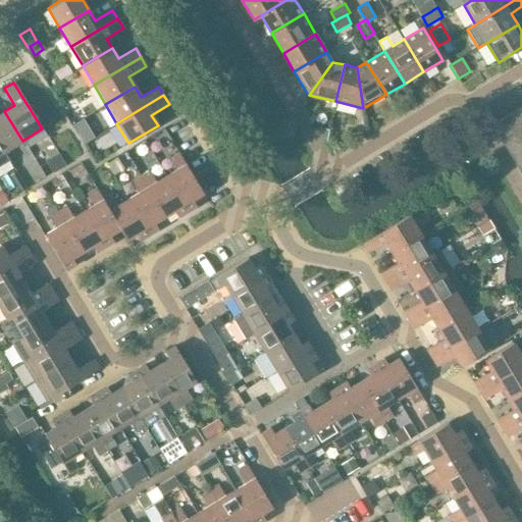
[(521,107),(492,126),(521,175),(521,107)]
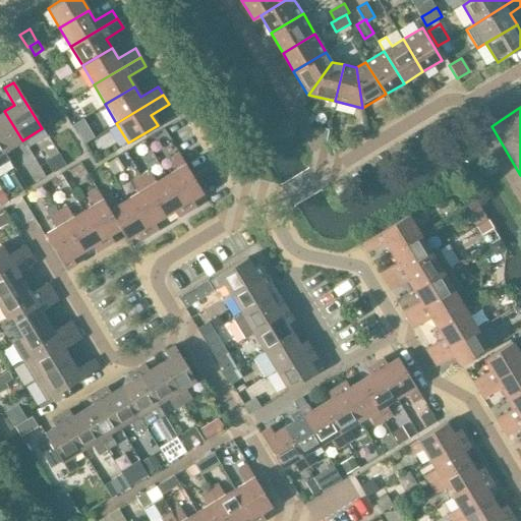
[(0,147),(3,152),(22,140),(4,111),(0,113),(0,147)]
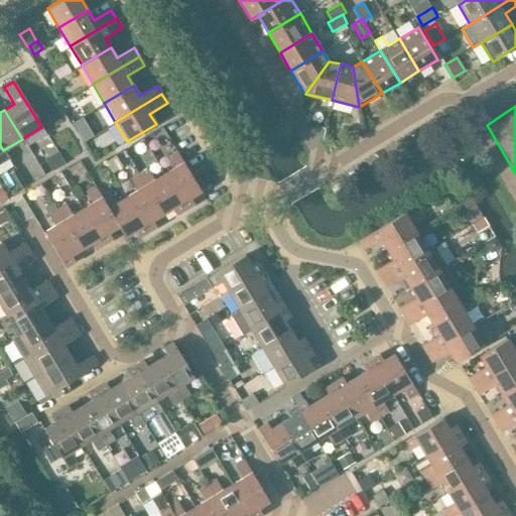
[(82,141),(93,135),(90,129),(79,136),(82,141)]
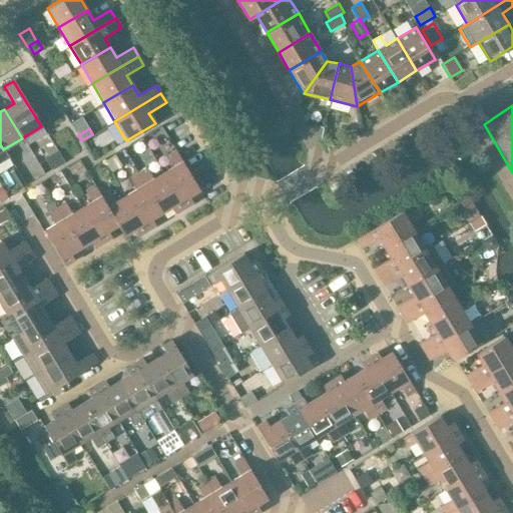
[(0,163),(8,158),(3,149),(0,144),(0,163)]
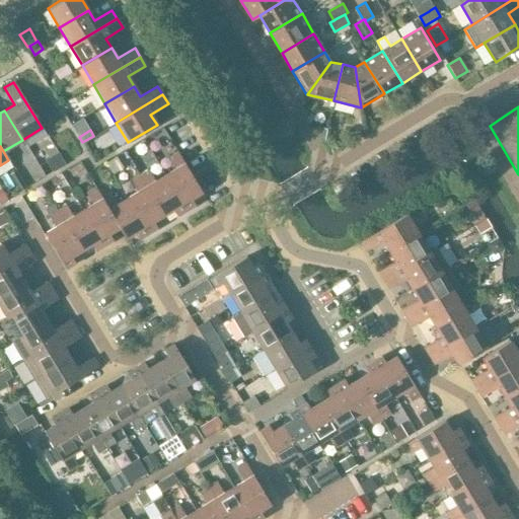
[(174,169),(165,174),(186,209),(194,204),(191,199),(201,192),(177,152),(168,157),(174,169)]
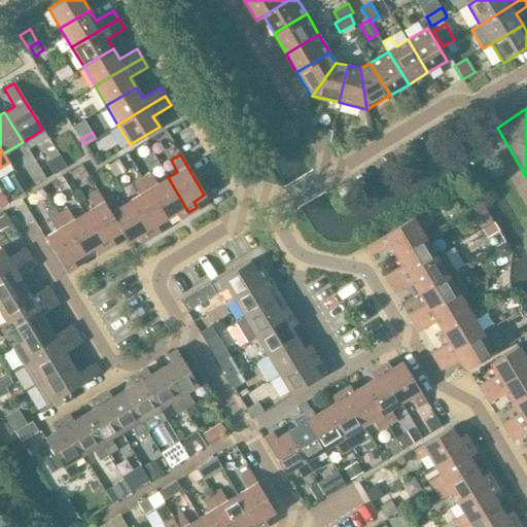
[(126,171),(118,160),(106,167),(113,178),(126,171)]
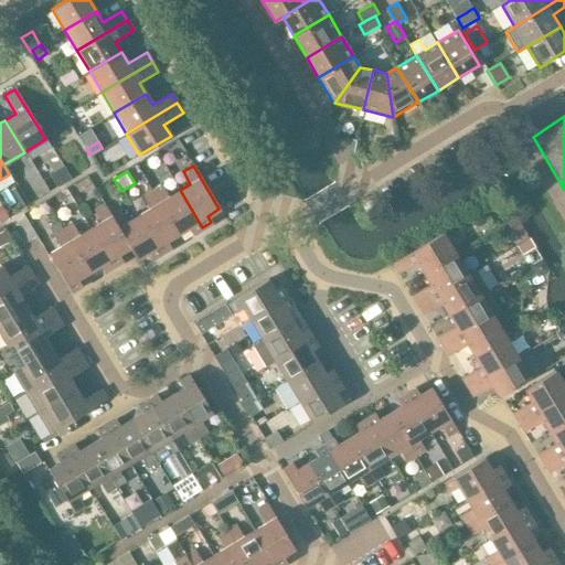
[(54,184),(51,178),(43,182),(48,188),(54,184)]
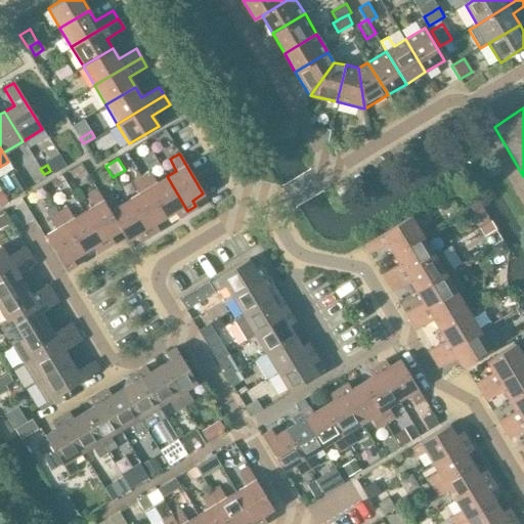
[(149,171),(140,177),(165,217),(174,211),(178,217),(187,211),(167,176),(156,182),(149,171)]
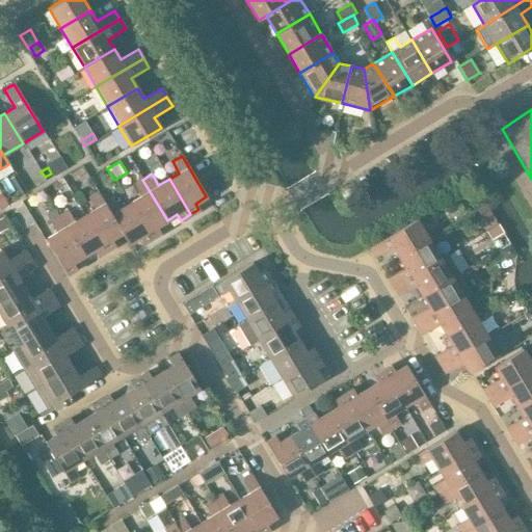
[(16,176),(10,179),(15,186),(20,182),(16,176)]
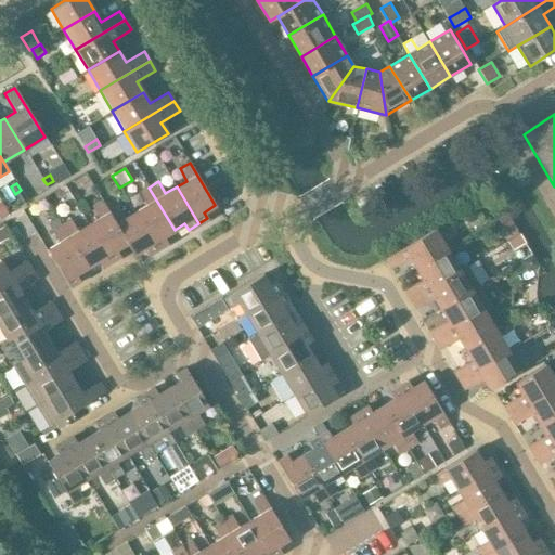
[(146,205),(136,211),(158,248),(167,243),(163,236),(175,230),(149,188),(139,193),(146,205)]
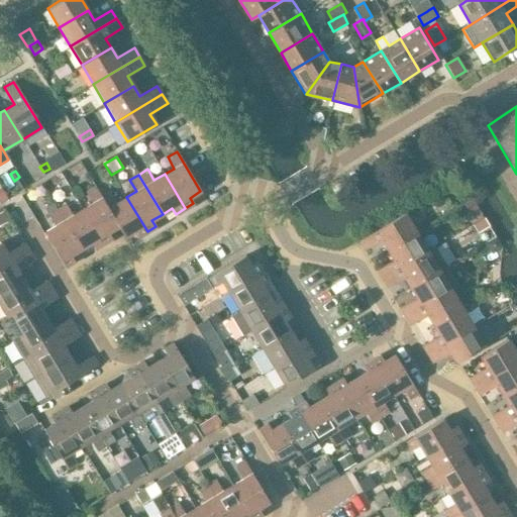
[(92,203),(82,209),(103,244),(112,239),(108,232),(117,226),(101,197),(95,187),(86,192),(92,203)]
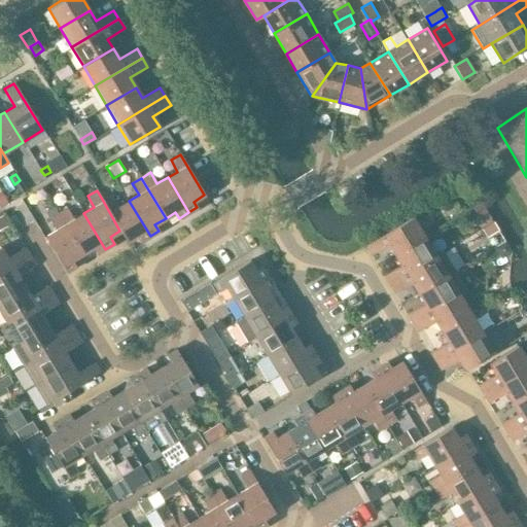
[(111,197),(103,201),(119,231),(127,242),(137,236),(141,242),(150,236),(129,201),(117,207),(111,197)]
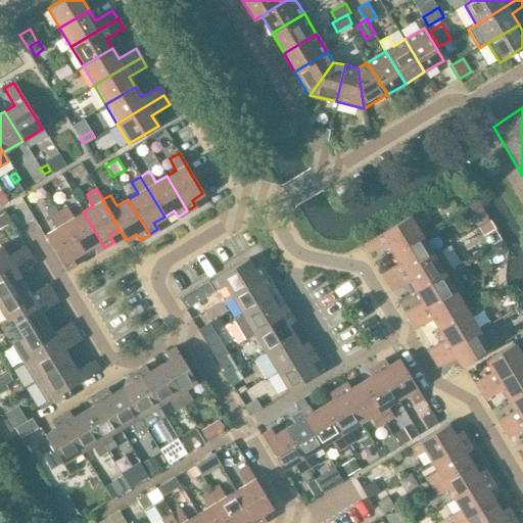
[(474,217),(483,211),(477,202),(469,207),(474,217)]
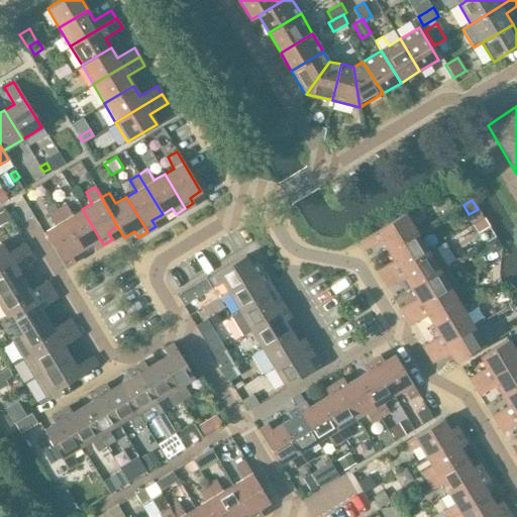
[(65,204),(58,209),(81,249),(91,243),(95,249),(103,244),(82,209),(72,215),(65,204)]
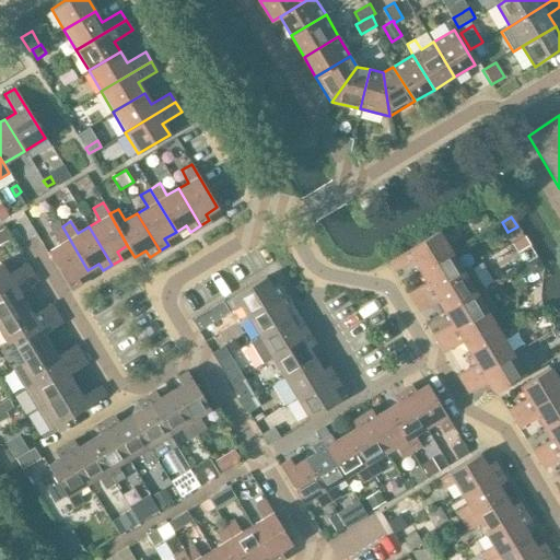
[(88,270),(62,226),(53,233),(59,245),(48,252),(70,290),(80,283),(77,277),(88,270)]
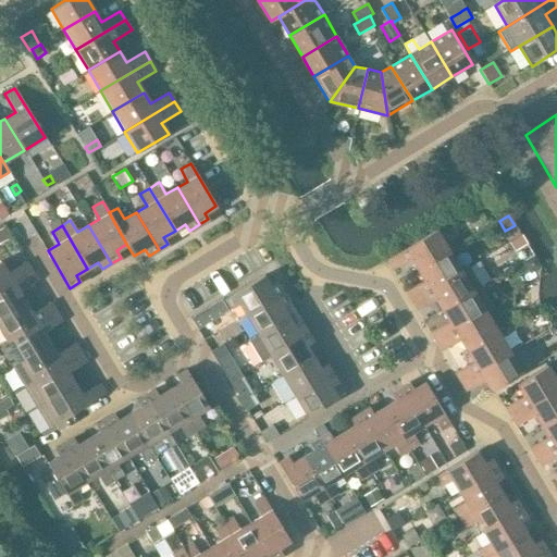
[(3,229),(0,230),(0,244),(10,239),(3,229)]
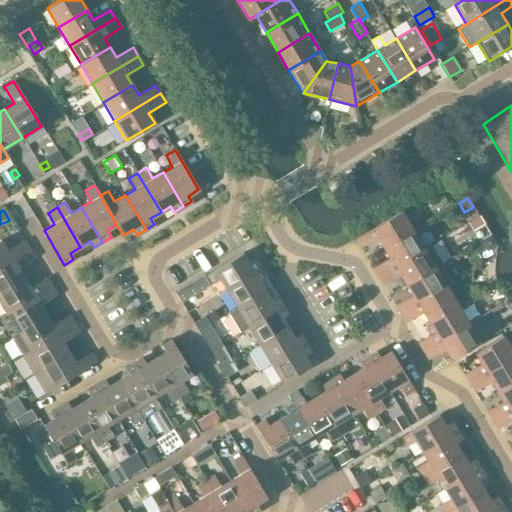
[(400,211),(355,238),(355,239),(361,247),(378,237),(383,247),(412,230),(401,211),(400,211)]
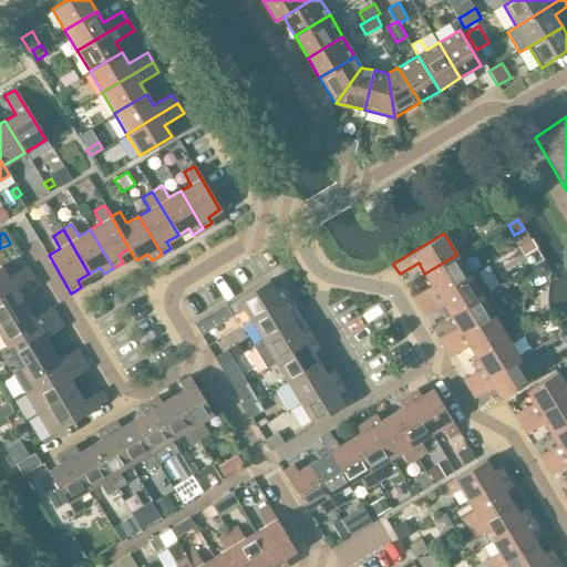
[(531,239),(517,247),(524,257),(537,248),(531,239)]
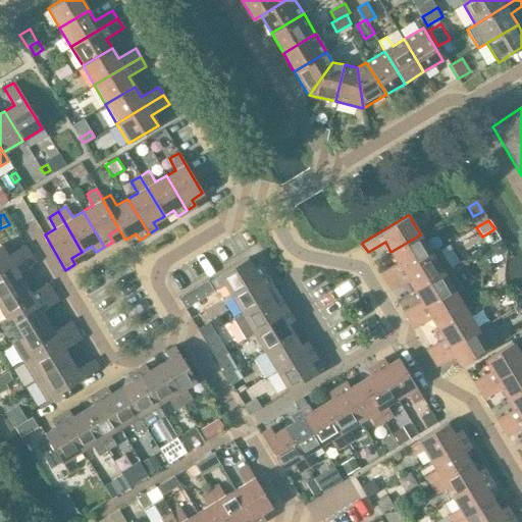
[(397,262),(379,272),(385,281),(431,253),(420,235),(390,252),(397,262)]
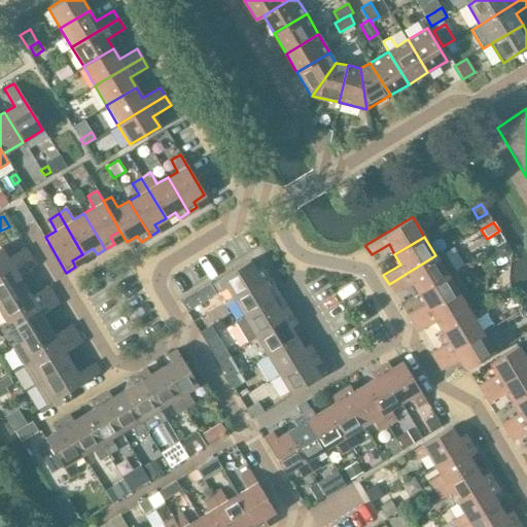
[(504,241),(494,248),(501,259),(512,252),(504,241)]
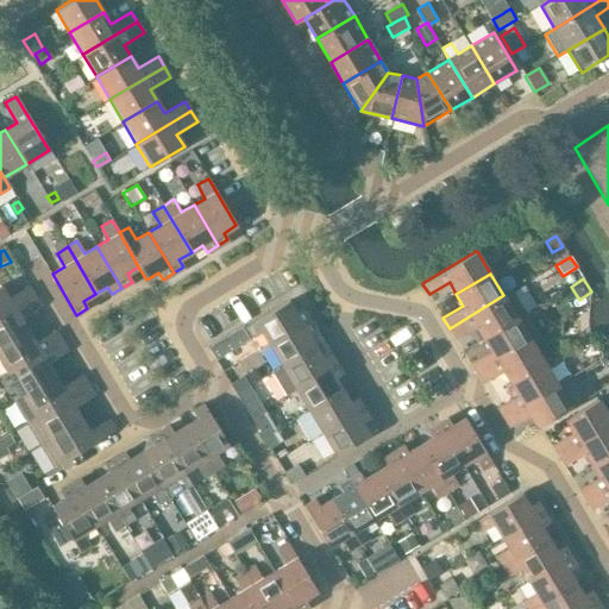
[(0,316),(35,296),(29,286),(7,297),(0,286),(0,284),(0,316)]
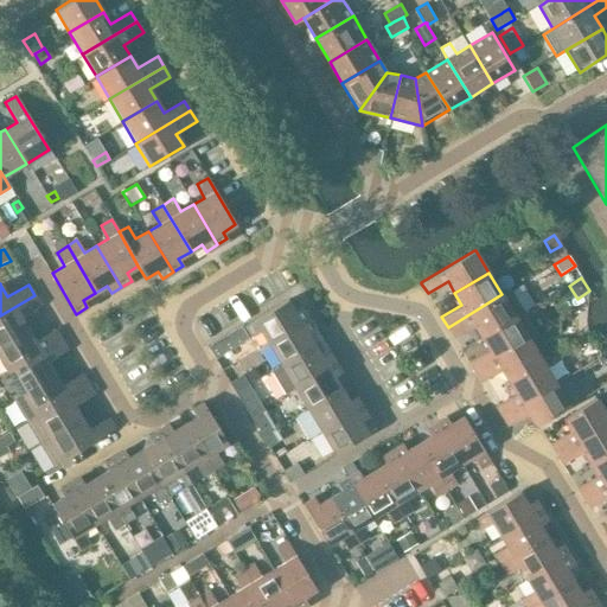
[(502,294),(448,327),(454,338),(474,326),(481,338),(515,317),(523,312),(510,291),(502,295),(502,294)]
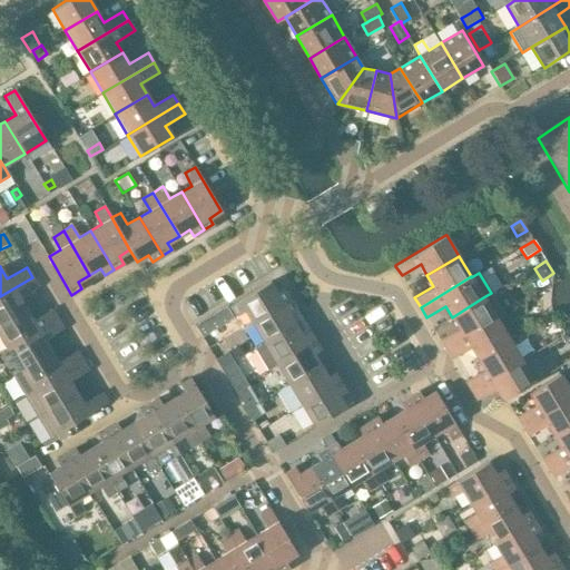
[(0,296),(0,325),(26,310),(19,298),(38,286),(32,277),(0,296)]
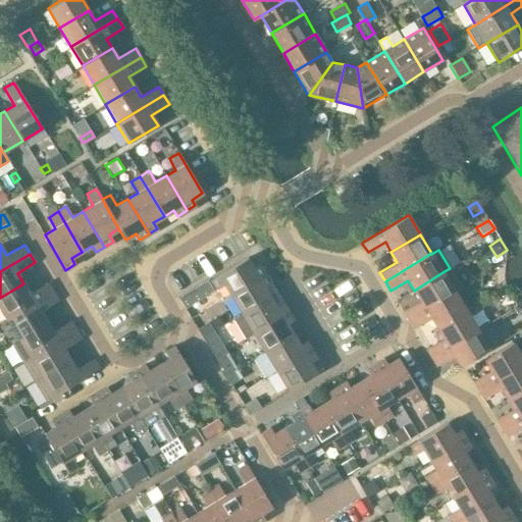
[(218,274),(208,280),(214,291),(224,284),(229,295),(265,273),(259,264),(254,268),(248,258),(247,257),(218,274)]
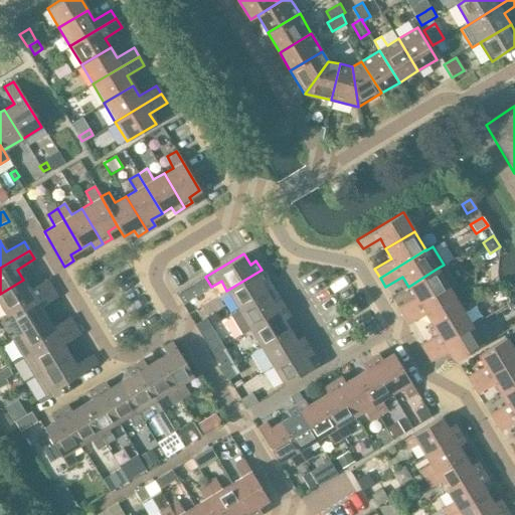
[(414,297),(397,307),(403,317),(448,288),(449,289),(456,285),(444,265),(437,269),(408,287),(414,297)]
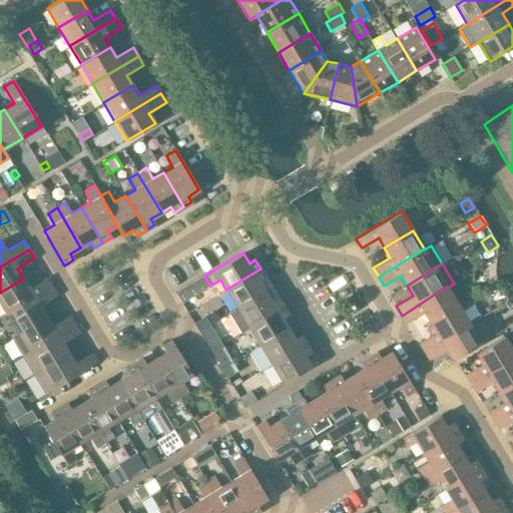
[(225,290),(237,308),(267,291),(260,281),(266,277),(261,269),(225,290)]
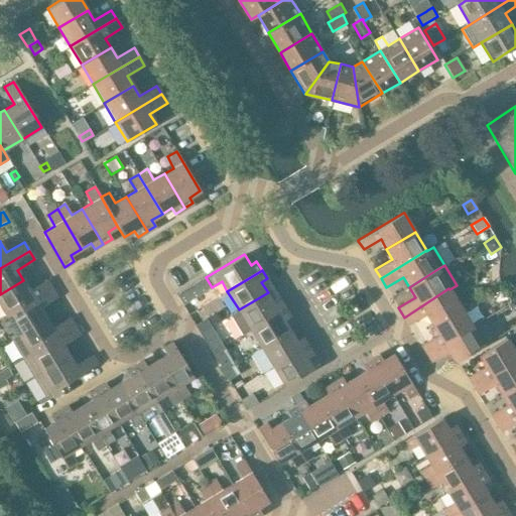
[(0,294),(0,305),(6,315),(51,288),(46,279),(29,290),(23,280),(0,294)]
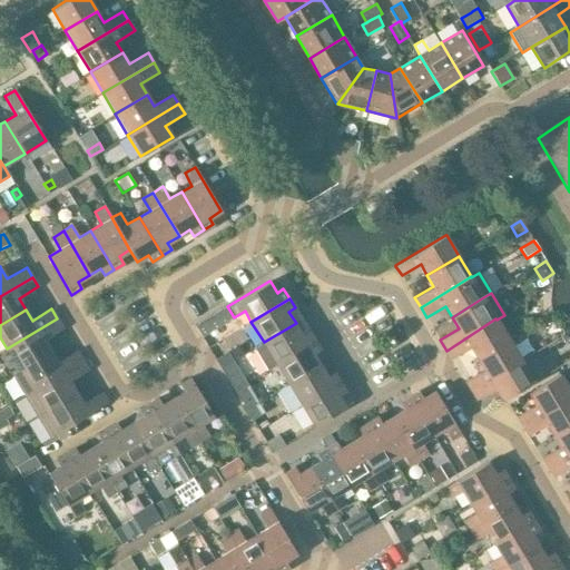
[(7,349),(19,370),(51,351),(45,340),(64,328),(57,318),(7,349)]
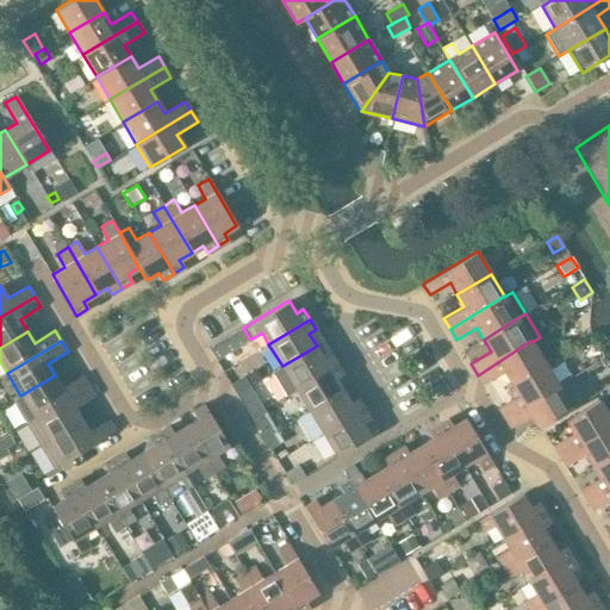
[(503,373),(510,384),(543,363),(531,342),(530,341),(478,375),(484,385),(503,373)]
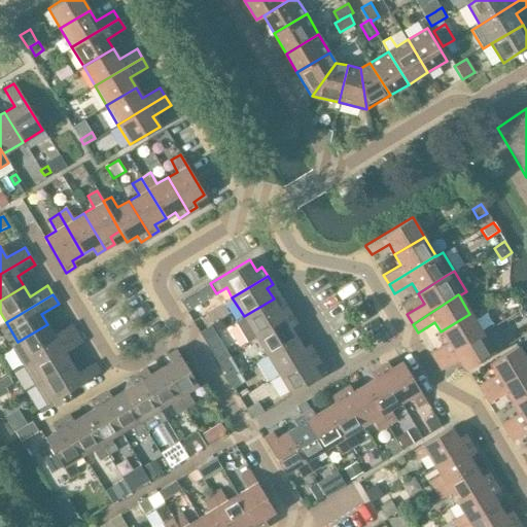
[(235,322),(246,341),(255,336),(290,314),(285,305),(279,309),(274,299),(244,316),(235,322)]
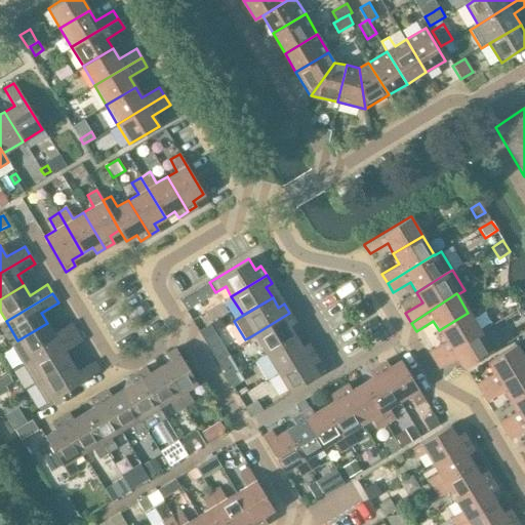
[(254,334),(266,354),(295,335),(289,325),(295,322),(289,313),(254,334)]
